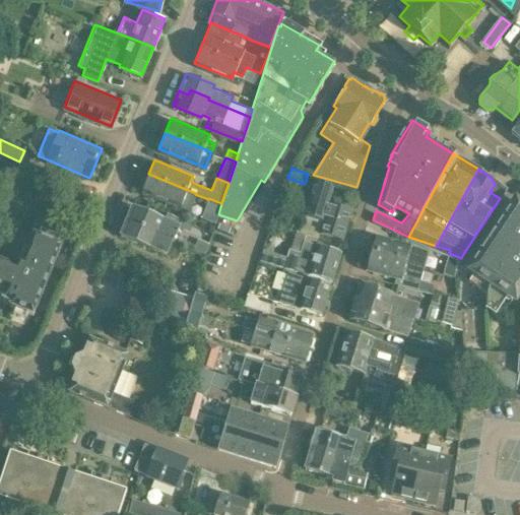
[(188,209),(191,203),(195,194),(195,193),(148,174),(142,190),(188,209)]
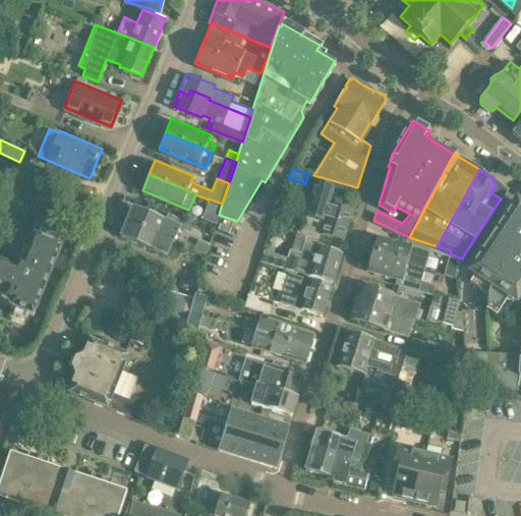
[(315,178),(314,183),(305,215),(325,220),(321,231),(343,238),(351,210),(330,203),(330,204),(329,204),(333,189),(334,183),(315,178)]
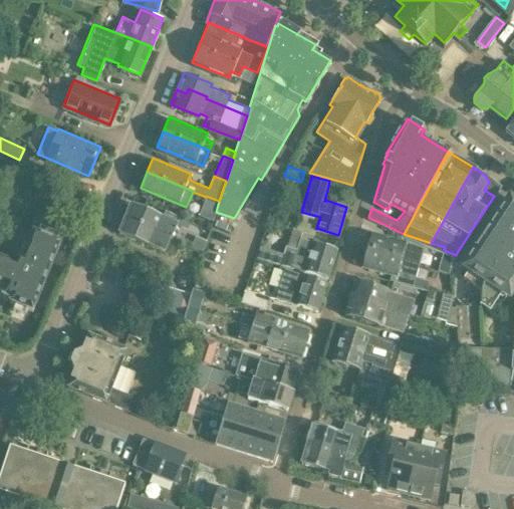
[(480,286),(482,282),(513,235),(513,197),(510,195),(465,263),(470,266),(464,275),(480,286)]
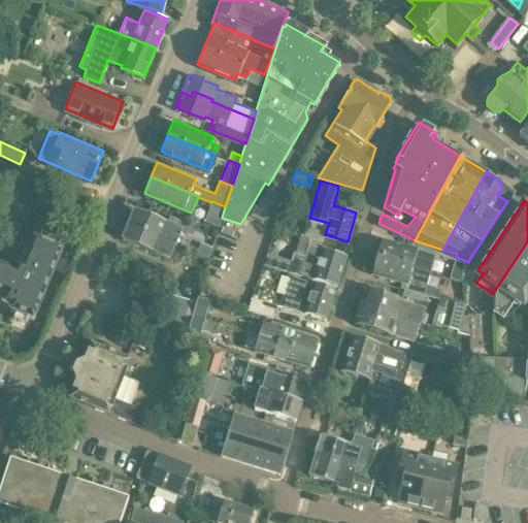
[(219,226),(222,218),(225,206),(211,201),(211,202),(203,221),(219,226)]
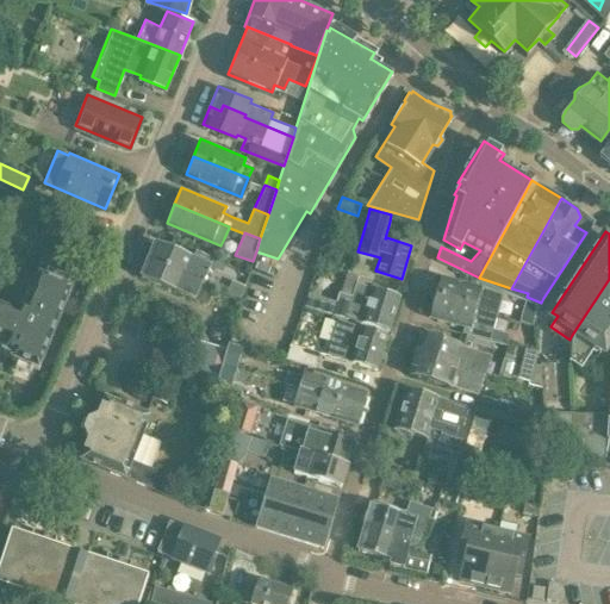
[(193,256),(155,241),(149,256),(170,265),(169,268),(186,275),(188,272),(203,278),(209,263),(193,256)]
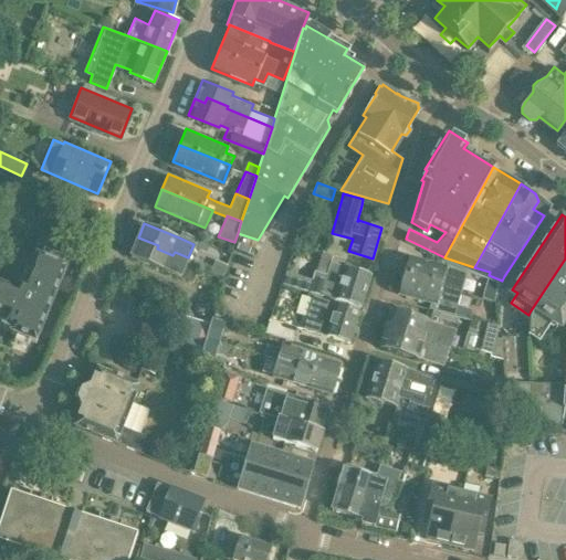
[(158,245),(138,238),(132,254),(166,267),(167,267),(194,278),(199,264),(188,259),(188,257),(175,252),(173,255),(157,249),(158,245)]
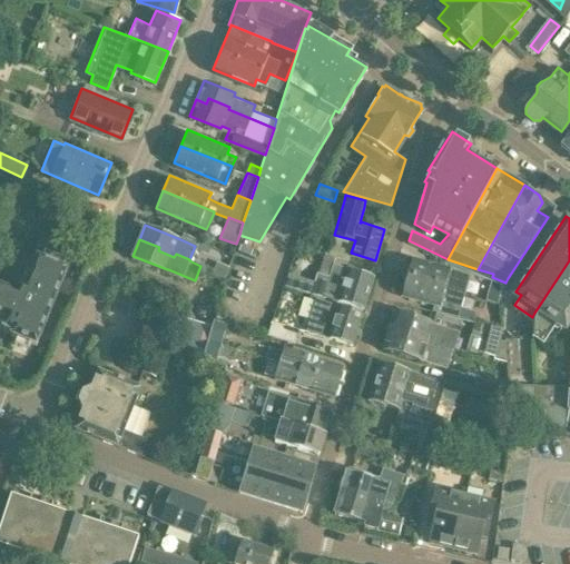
[(36,343),(66,268),(37,257),(25,287),(19,285),(17,292),(0,285),(0,314),(7,317),(3,326),(12,330),(11,333),(36,343)]
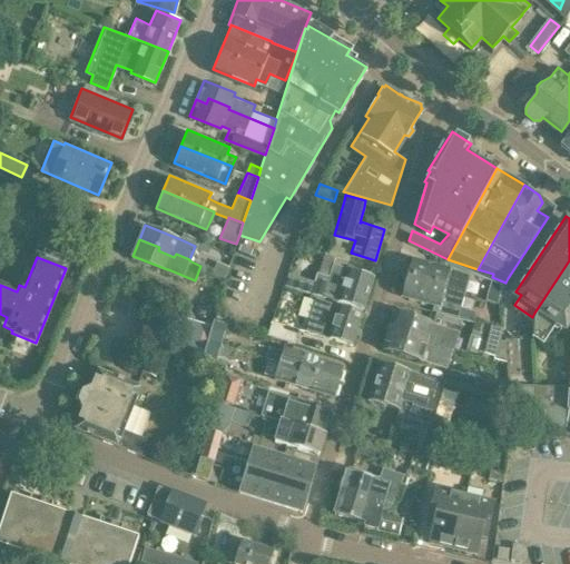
[(462,288),(464,277),(449,273),(450,268),(412,257),(408,274),(448,285),(462,288)]
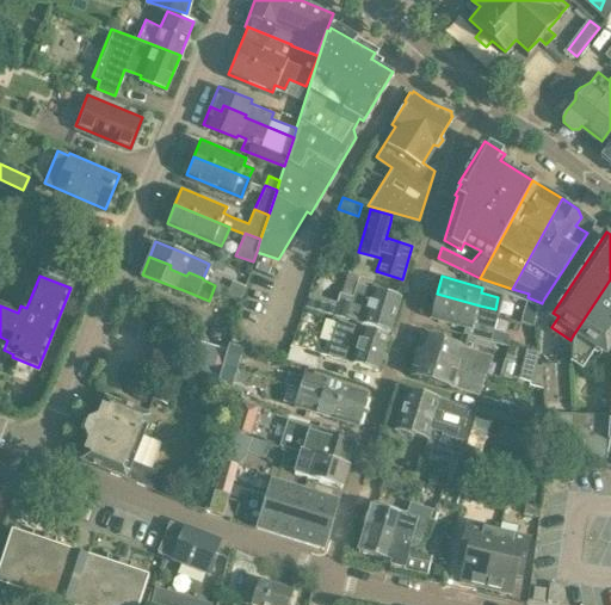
[(227,291),(240,297),(246,284),(233,279),(227,291)]
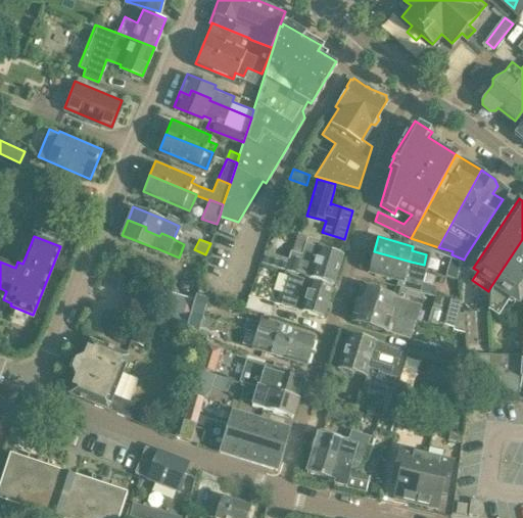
[(518,297),(522,289),(522,239),(490,287),(507,297),(511,292),(518,297)]
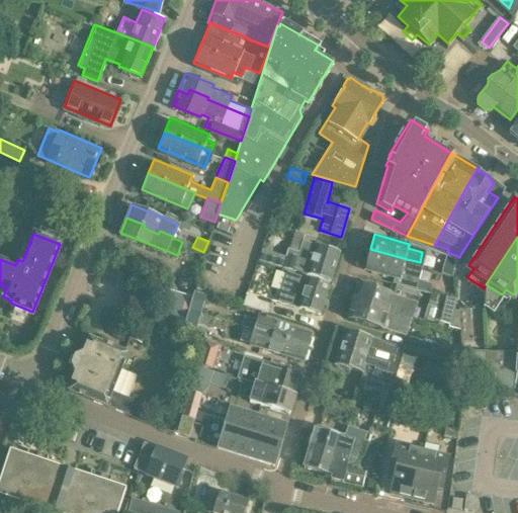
[(287,255),(265,249),(261,260),(294,270),(295,267),(330,278),(339,250),(306,240),(303,251),(290,247),(287,255)]
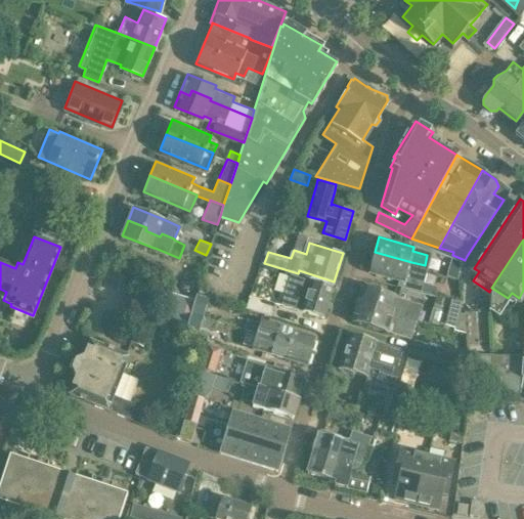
[(369,269),(399,277),(398,285),(422,291),(424,282),(428,267),(424,266),(425,265),(411,262),(375,252),(369,269)]
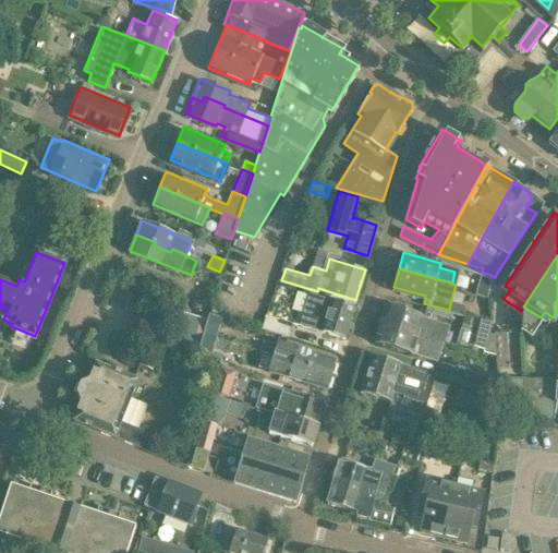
[(490,296),(495,277),(482,272),(476,291),(490,296)]
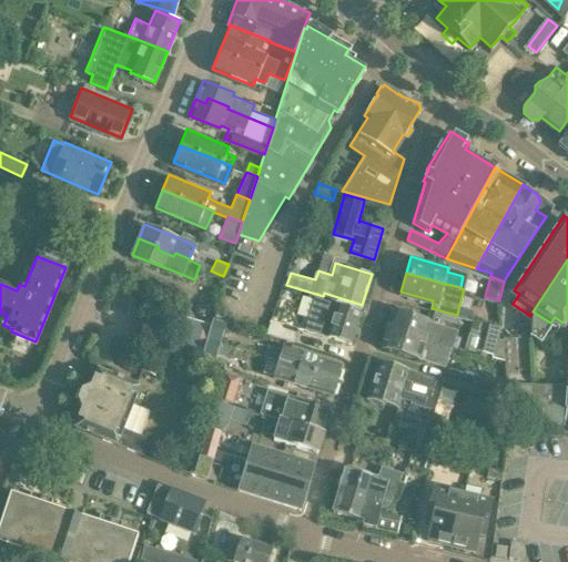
[(351,341),(361,309),(316,296),(306,327),(351,341)]
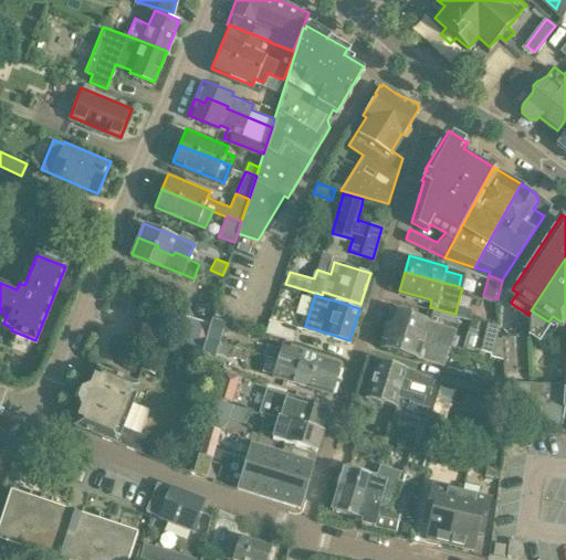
[(458,304),(456,314),(468,317),(471,307),(458,304)]
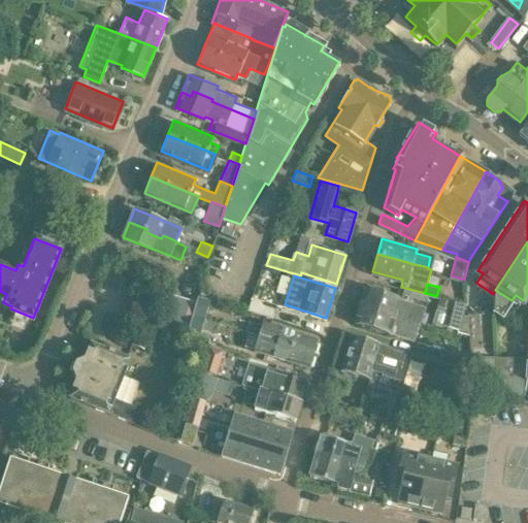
[(420,322),(424,307),(400,300),(400,298),(365,287),(360,304),(395,316),(405,319),(420,322)]
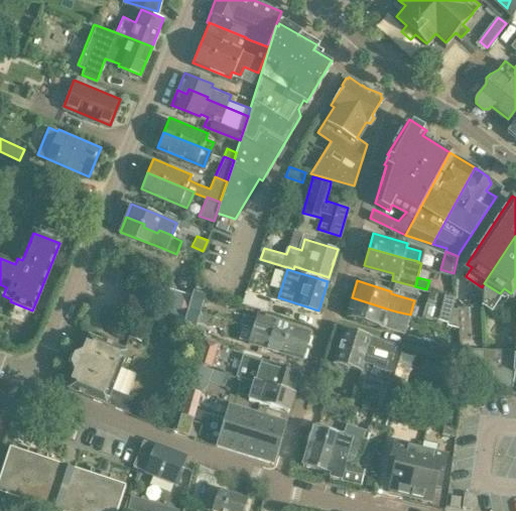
[(178,318),(187,289),(165,282),(156,311),(178,318)]
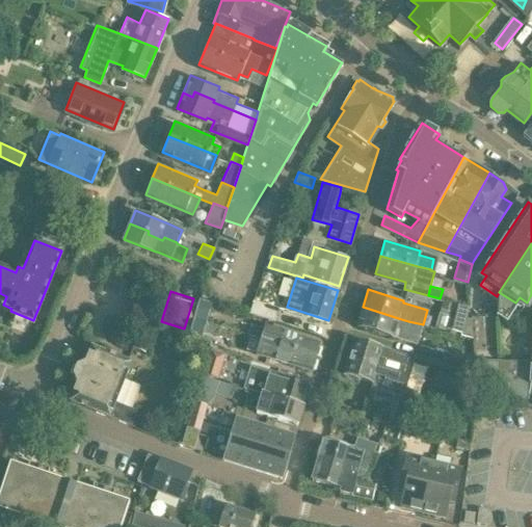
[(233,326),(233,325),(207,318),(211,301),(198,298),(194,315),(233,326)]
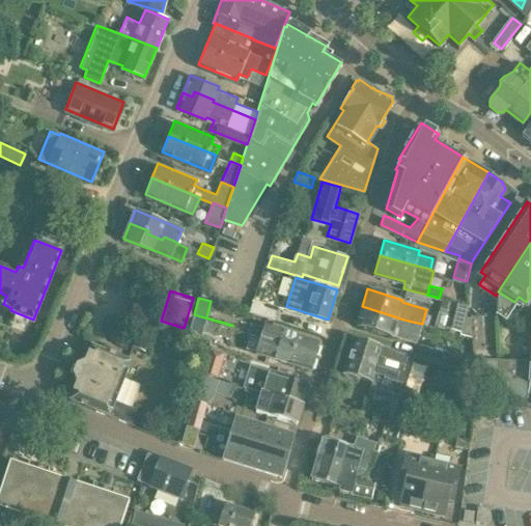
[(277,305),(253,298),(249,310),(274,317),(277,305)]
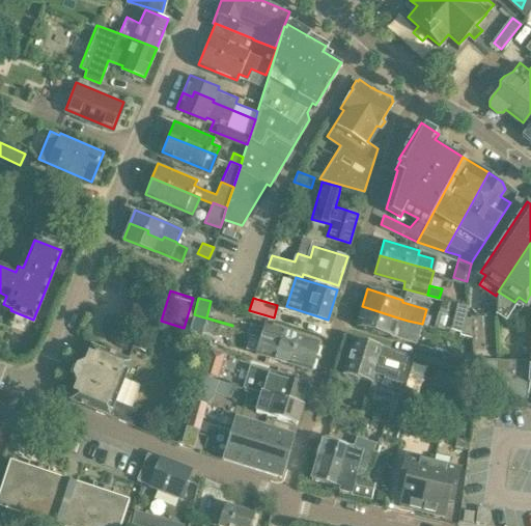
[(457,313),(459,307),(449,305),(444,325),(466,331),(468,321),(464,314),(457,313)]
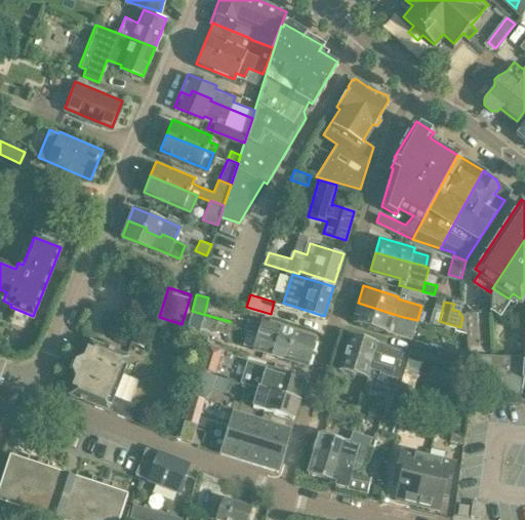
[(393,314),(358,303),(353,319),(411,338),(417,320),(403,317),(393,314)]
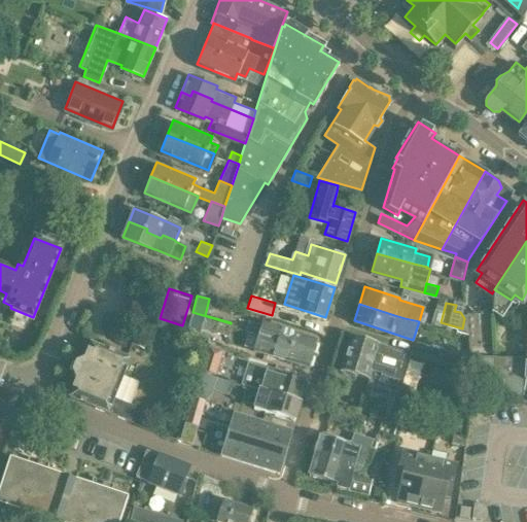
[(227,334),(231,323),(192,312),(187,327),(200,331),(201,325),(227,334)]
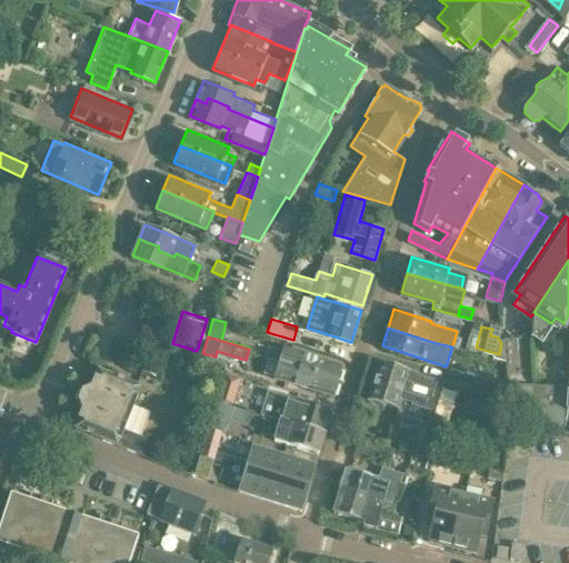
[(170,343),(159,339),(155,350),(166,354),(170,343)]
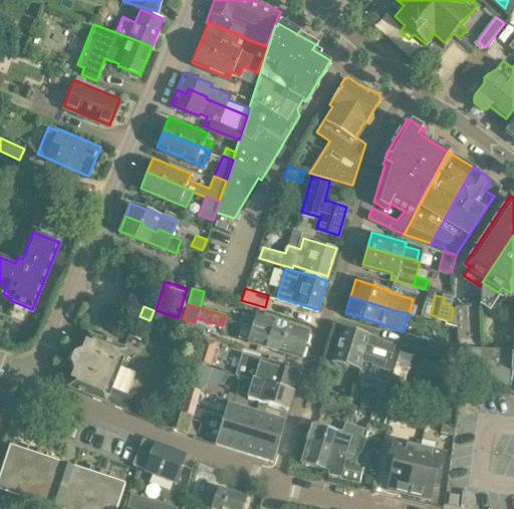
[(275,317),(256,311),(254,315),(242,311),(239,320),(270,329),(270,331),(305,341),(309,329),(274,318),(275,317)]
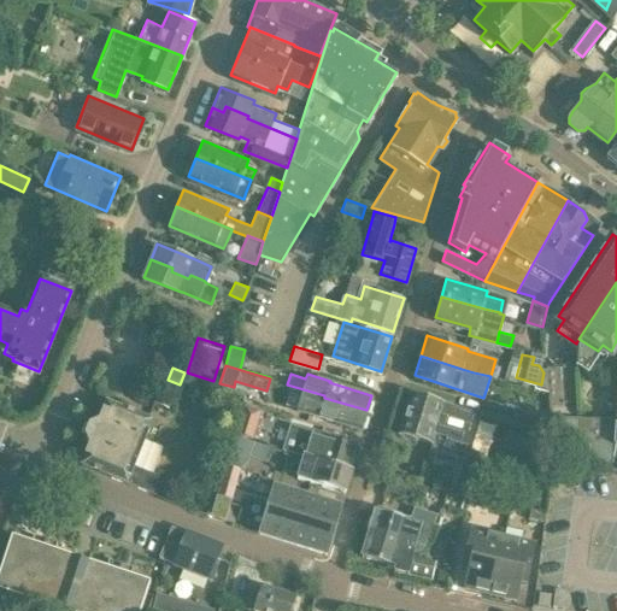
[(362,427),(366,410),(324,398),(324,395),(287,385),(287,386),(301,389),(297,407),(362,427)]
